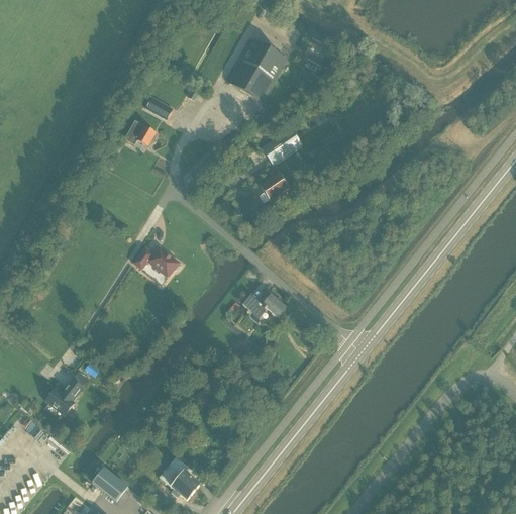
[(263,101),(288,58),(251,36),(226,81),(263,101)]
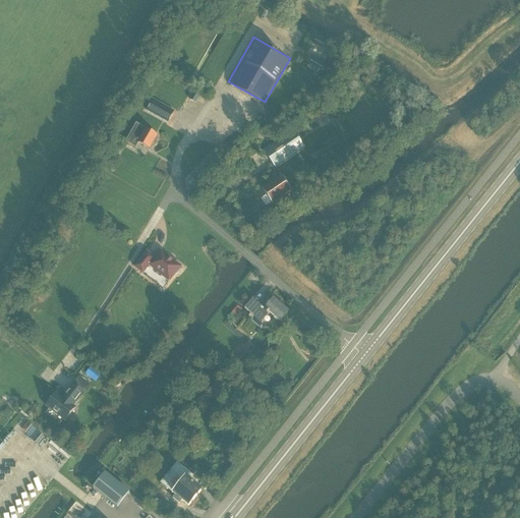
[(308,61),(322,68),(326,60),(313,53),(308,61)]
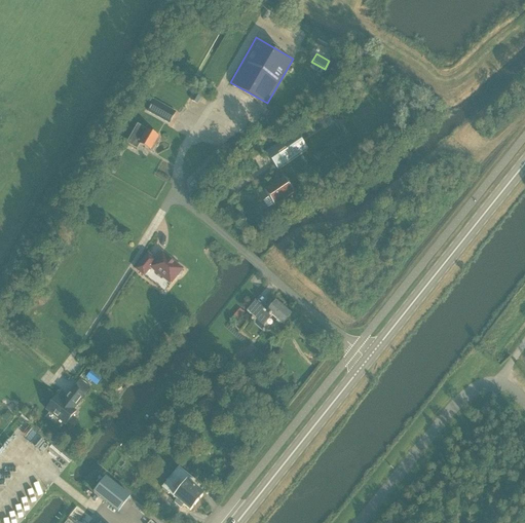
[(197,101),(200,95),(194,91),(191,97),(197,101)]
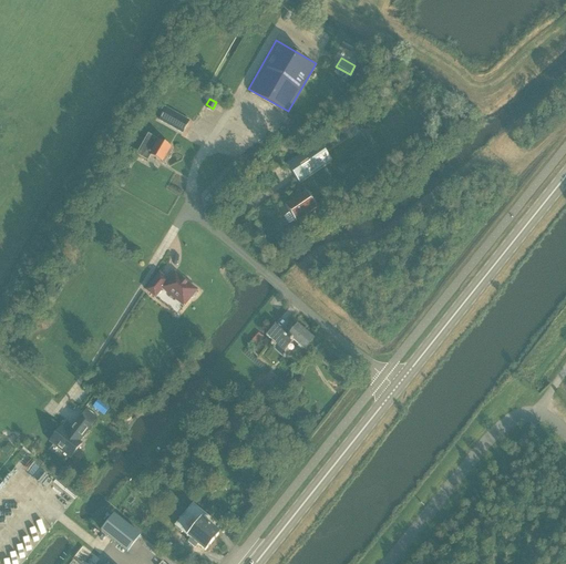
[(189,119),(165,105),(158,116),(182,131),(189,119)]
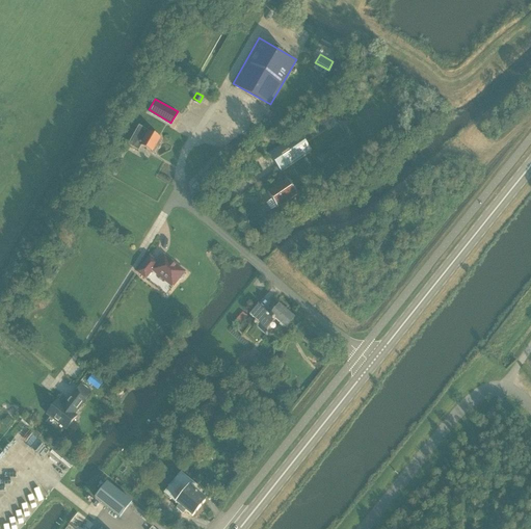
[(160,135),(148,128),(138,122),(127,141),(137,148),(140,142),(152,150),(160,135)]
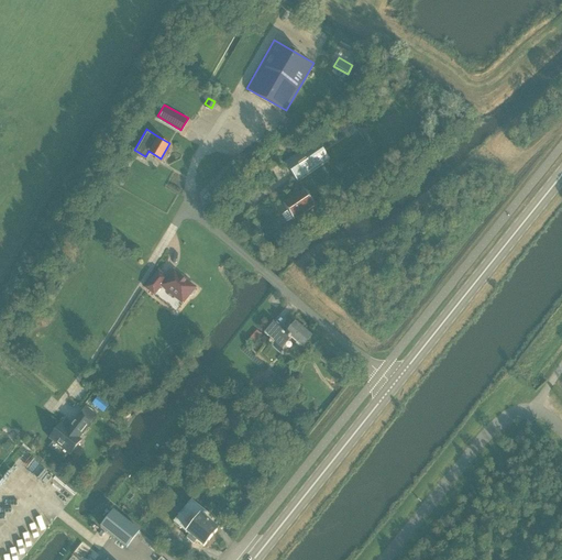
[(287,164),(296,177),(320,161),(311,149),(287,164)]
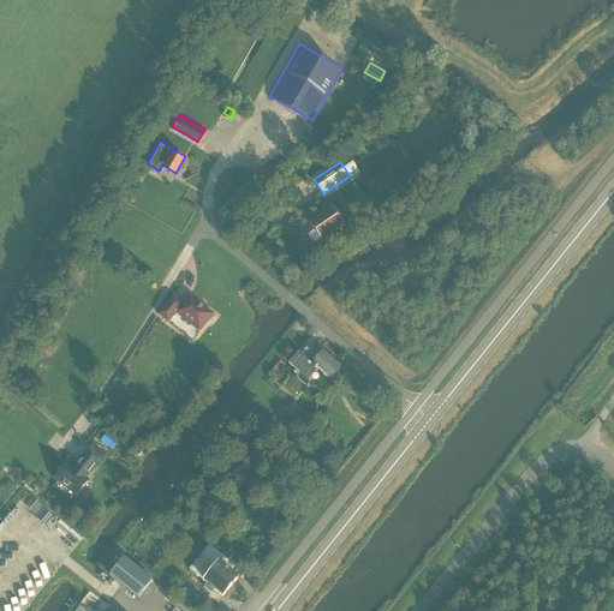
[(132,171),(129,178),(136,183),(139,175),(132,171)]
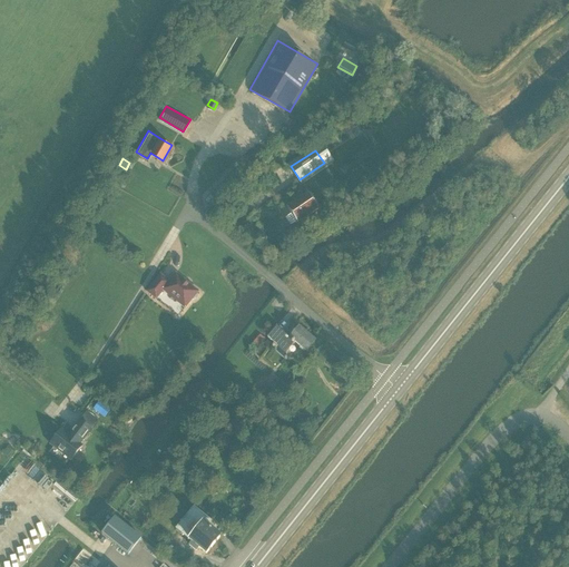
[(317,206),(307,191),(286,204),(291,212),(285,215),(290,222),(295,218),(296,221),(317,206)]
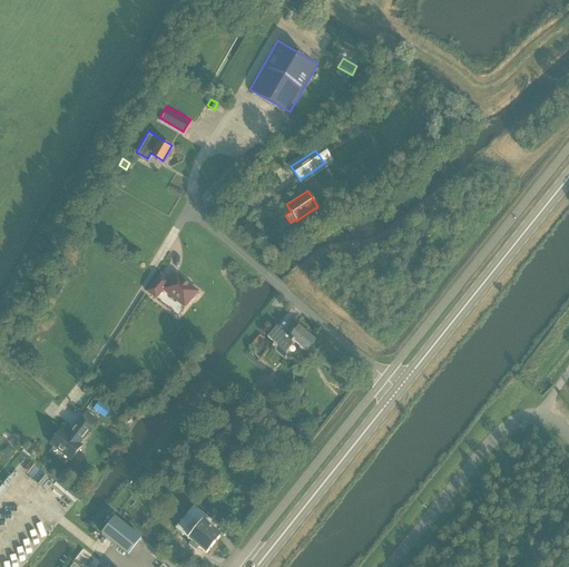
[(196,291),(197,289),(175,271),(168,279),(159,272),(146,290),(155,296),(162,287),(184,305),(192,296),(194,296),(196,295),(197,293),(196,291)]
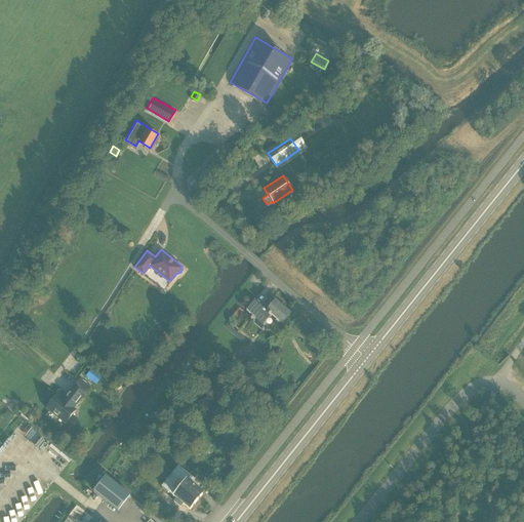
[(267,308),(254,297),(245,308),(263,322),(270,313),(281,322),(290,311),(275,298),(267,308)]
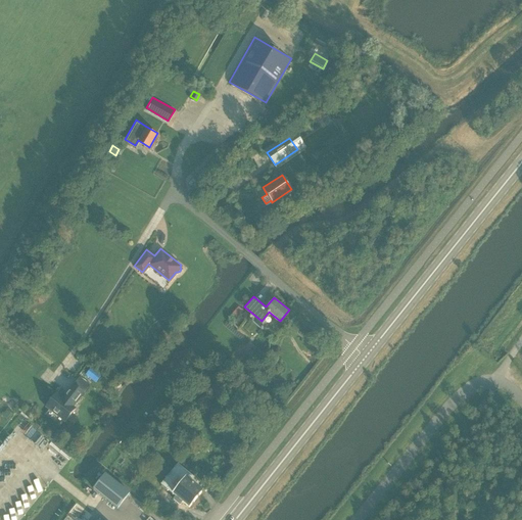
[(236,316),(242,308),(237,303),(231,312),(236,316)]
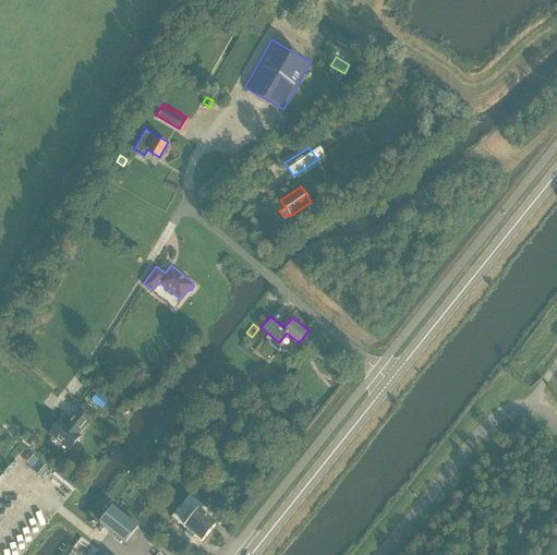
[(108,398),(97,389),(92,397),(101,406),(108,398)]
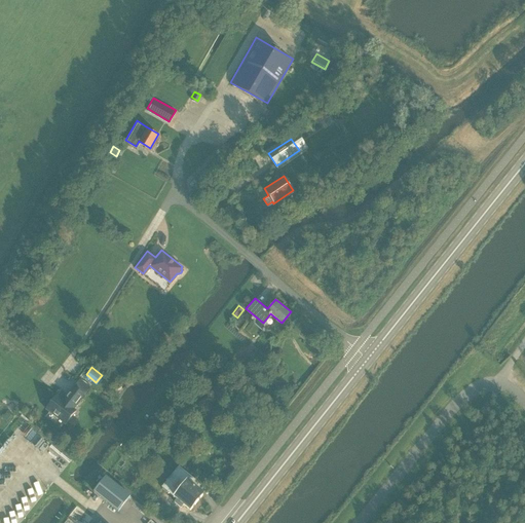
[(44,407),(65,422),(76,408),(74,407),(84,393),(73,383),(63,397),(55,393),(44,407)]
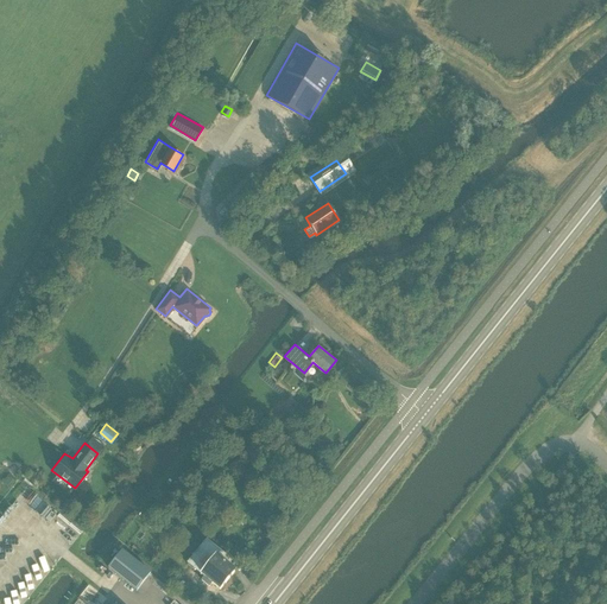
[(74,541),(80,534),(71,527),(64,534),(74,541)]
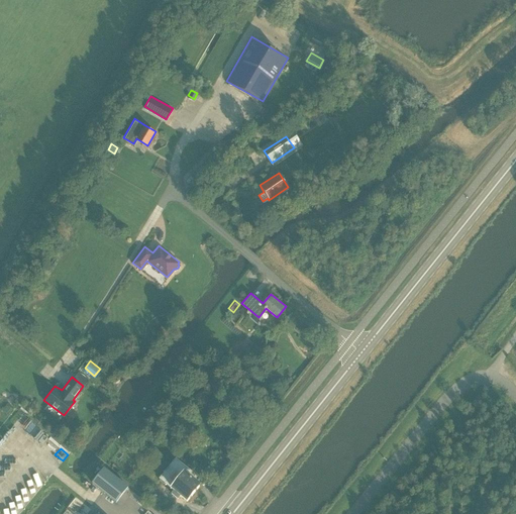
[(199,484),(183,471),(176,465),(164,480),(171,486),(174,488),(171,491),(177,496),(180,493),(186,499),(199,484)]
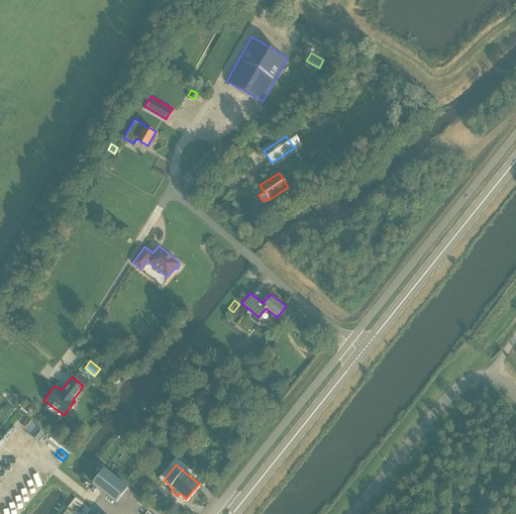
[(116,500),(127,486),(103,466),(92,481),(116,500)]
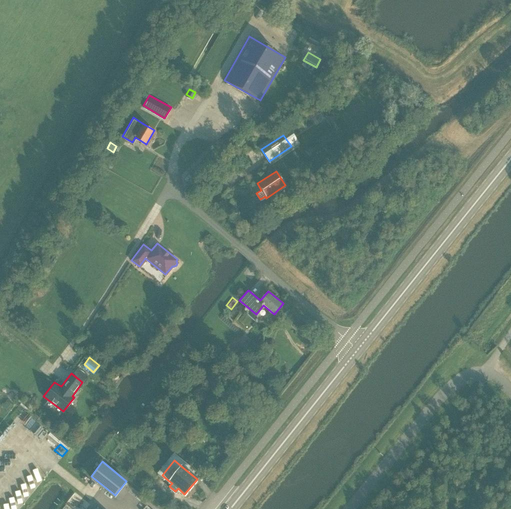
[(33,476),(36,488),(42,486),(38,474),(33,476)]
